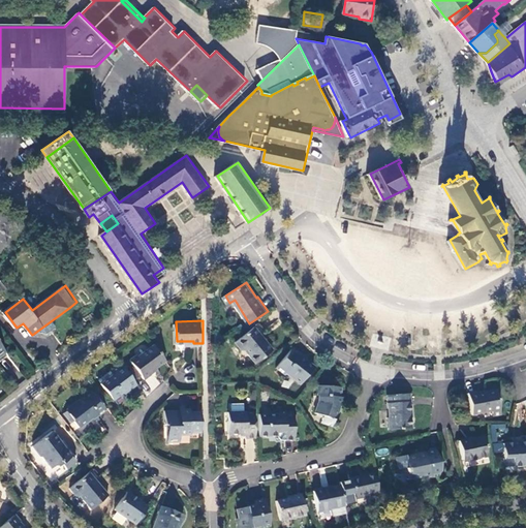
[(260,322),(238,340),(244,348),(247,348),(258,362),(275,348),(264,333),(267,331),(260,322)]
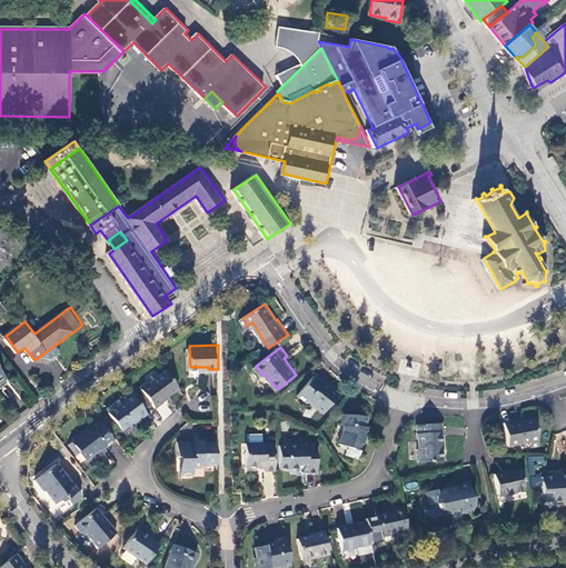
[(162,400),(180,387),(168,370),(150,384),(148,380),(141,387),(156,407),(165,402),(162,400)]
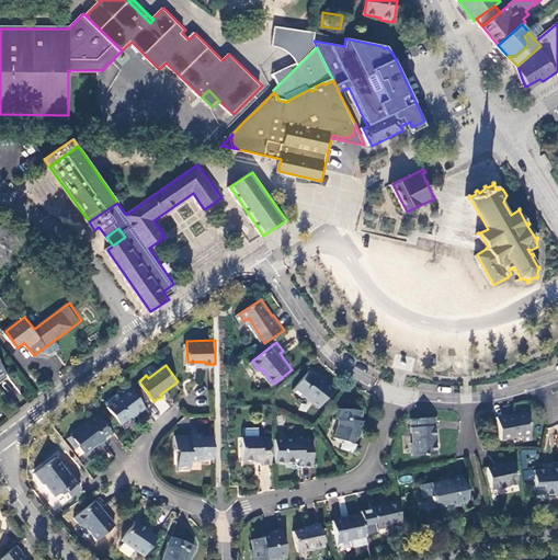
[(314,367),(296,389),(305,396),(307,392),(322,404),(337,387),(322,376),(322,375),(314,367)]
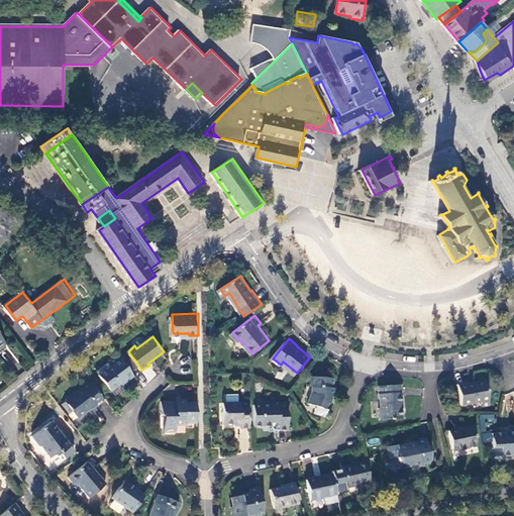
[(130,379),(136,374),(121,353),(113,359),(115,363),(101,373),(113,390),(129,378),(130,379)]
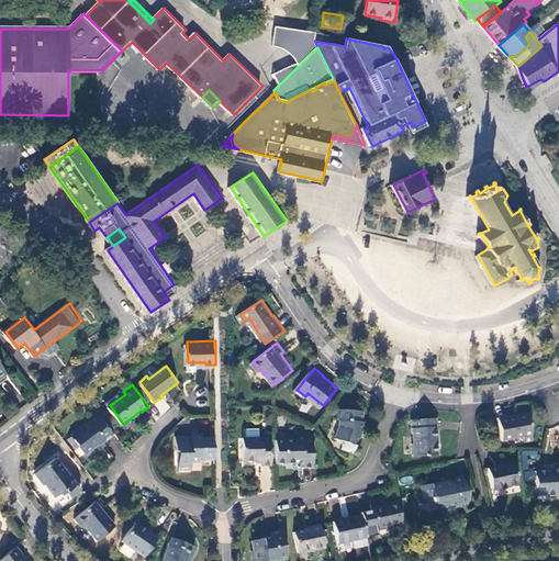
[(365,410),(341,407),(339,419),(343,419),(342,425),(337,437),(349,441),(347,448),(356,450),(364,429),(365,410)]
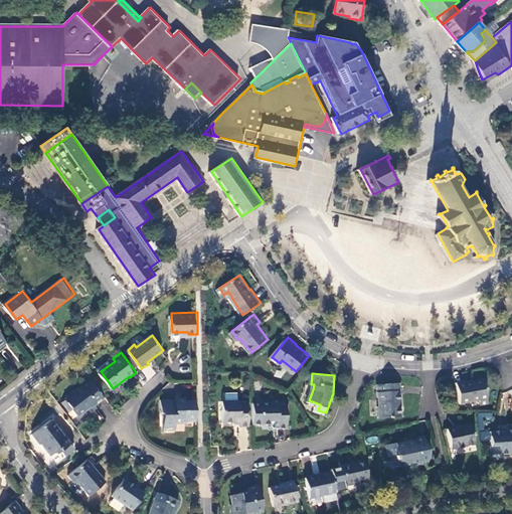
[(107,396),(93,378),(80,388),(79,386),(67,395),(68,397),(74,405),(74,407),(74,408),(78,413),(91,405),(94,406),(98,403),(107,396)]
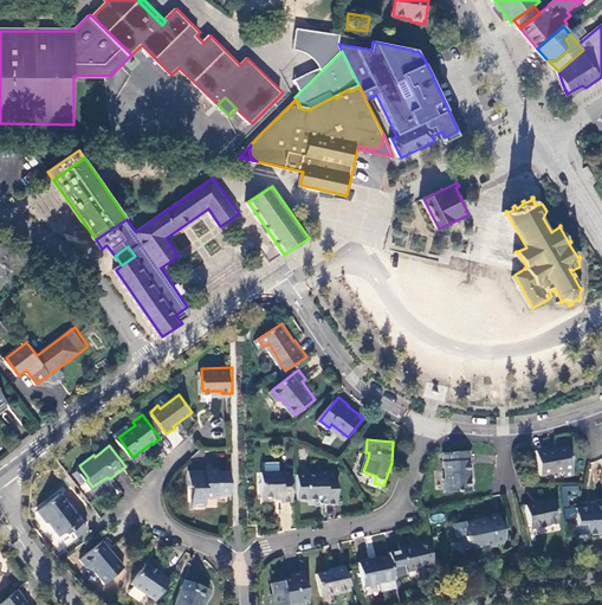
[(576,475),(570,446),(549,450),(549,449),(538,450),(543,476),(565,470),(568,476),(576,475)]
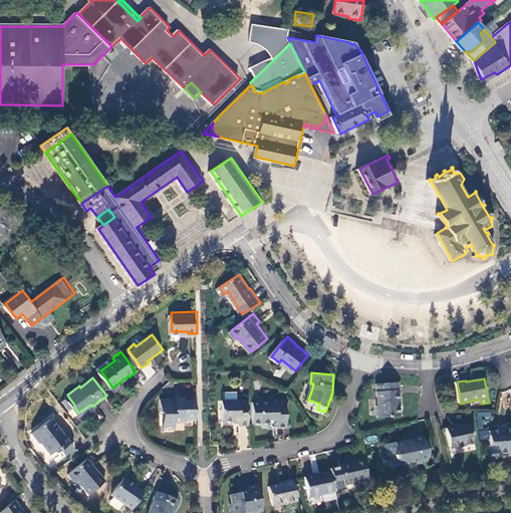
[(401,381),(378,383),(380,405),(379,405),(380,417),(402,415),(400,391),(402,391),(401,381)]
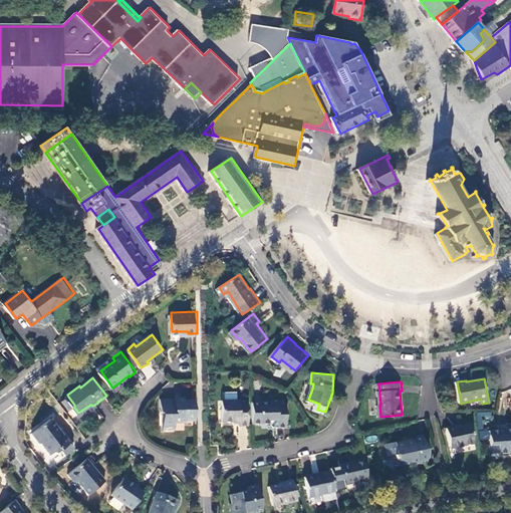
[(251,399),(240,400),(240,392),(228,392),(228,400),(224,400),(225,421),(241,421),(241,425),(251,425),(251,399)]
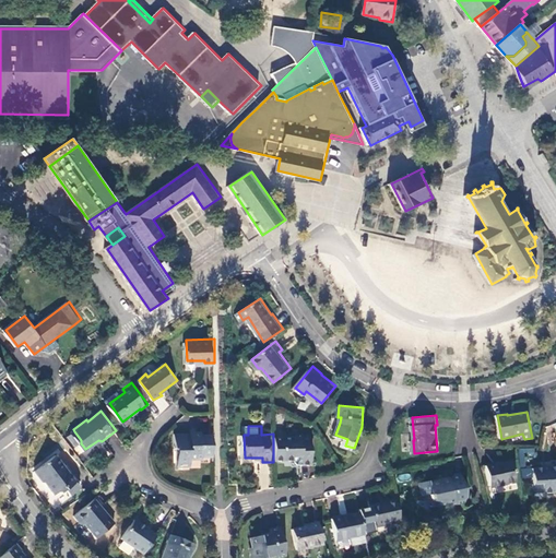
[(203,460),(215,461),(215,432),(204,432),(204,430),(177,431),(177,447),(179,447),(179,461),(192,461),(192,458),(203,456),(203,460)]
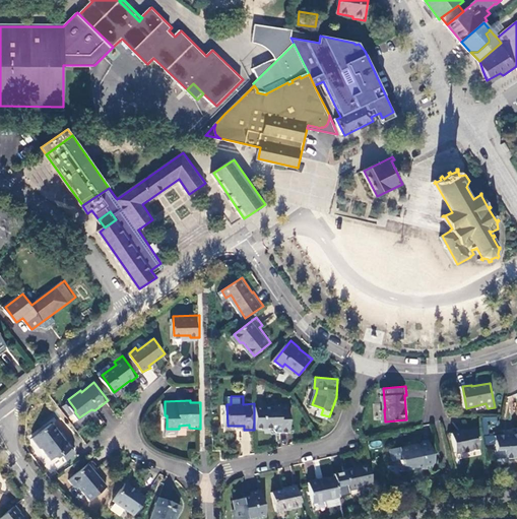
[(71,414),(75,412),(75,411),(75,409),(69,401),(64,404),(71,414)]
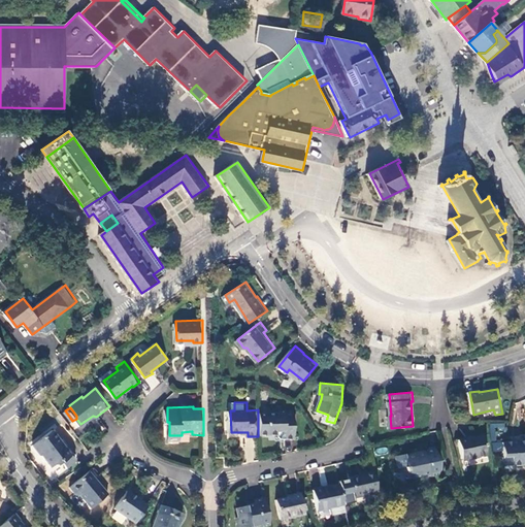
[(296,412),(261,413),(262,434),(286,433),(286,438),(296,438),(296,412)]
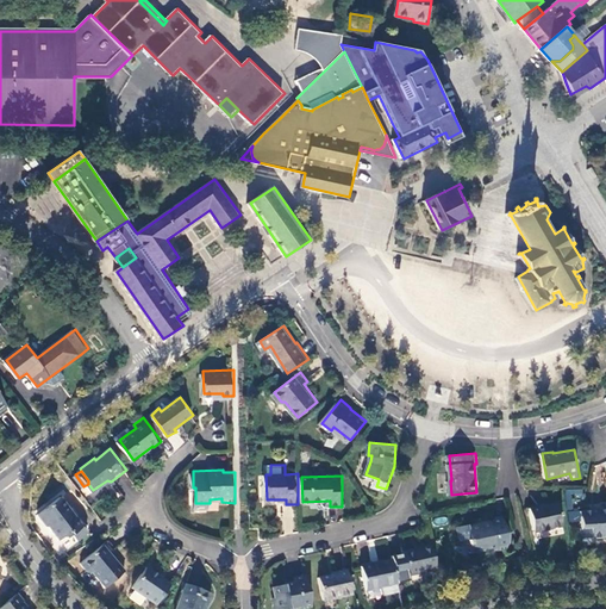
[(86,524),(63,493),(39,510),(49,522),(52,524),(63,538),(74,530),(75,533),(83,526),(86,524)]
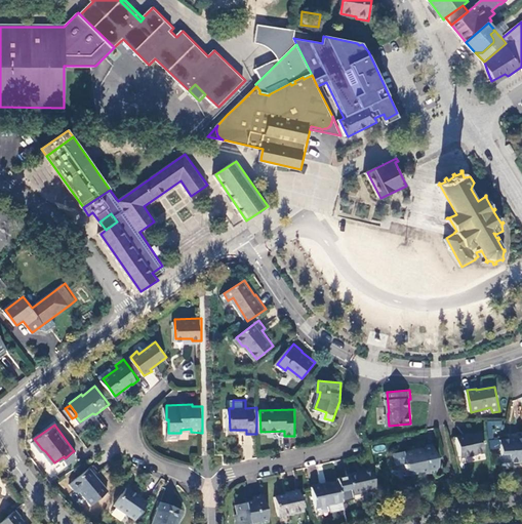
[(512,462),(521,461),(521,432),(511,433),(511,439),(503,440),(503,455),(511,454),(512,462)]
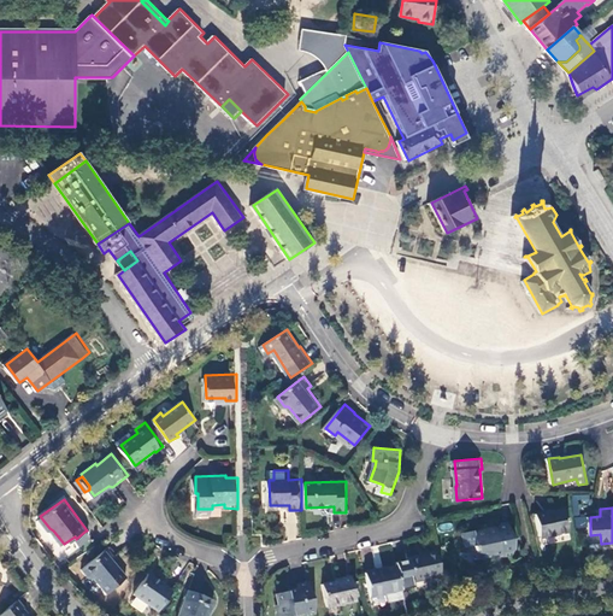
[(571,532),(566,509),(549,512),(549,511),(538,514),(543,537),(571,532)]
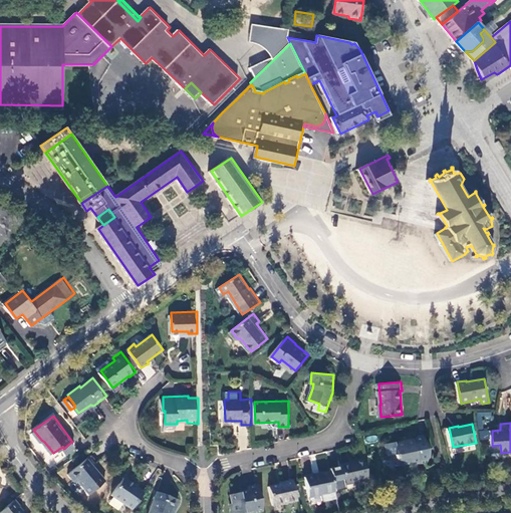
[(409,440),(397,442),(397,441),(389,443),(390,451),(390,452),(397,450),(399,452),(400,458),(401,465),(413,462),(414,464),(420,462),(421,463),(432,461),(427,436),(416,438),(417,440),(409,441),(409,440)]
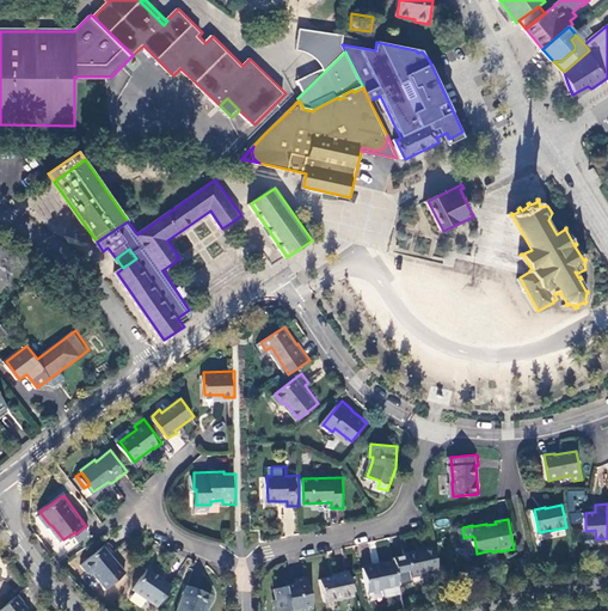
[(84,527),(75,535),(79,539),(87,533),(84,527)]
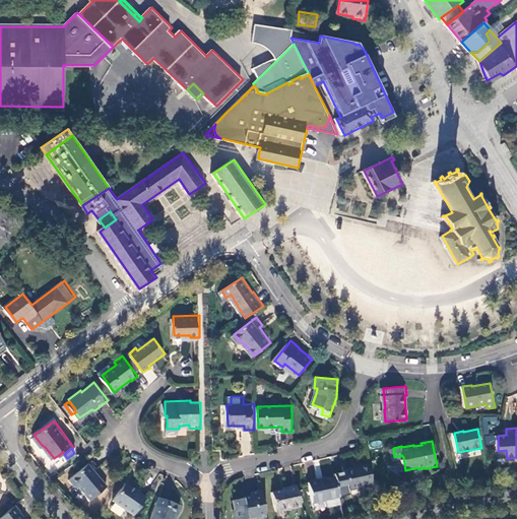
[(498,459),(507,458),(506,450),(498,451),(497,450),(498,459)]
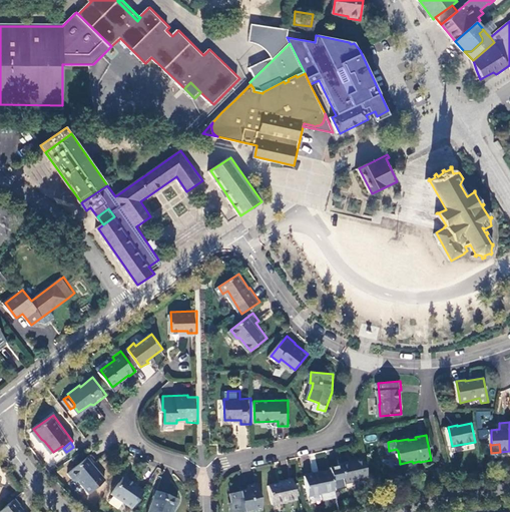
[(389,458),(399,457),(398,451),(396,449),(389,451),(389,450),(387,450),(389,458)]
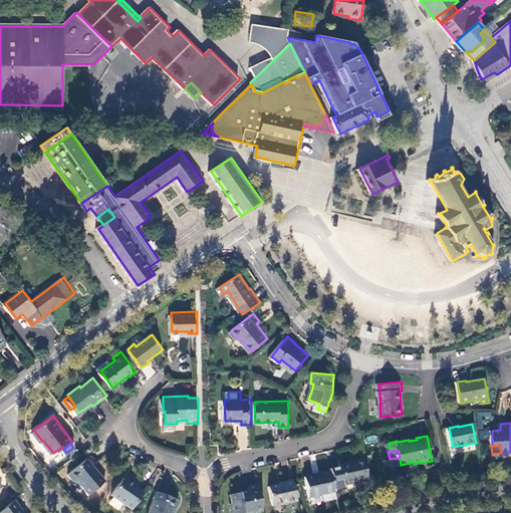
[(90,493),(107,479),(96,465),(99,462),(92,454),(70,472),(76,479),(80,480),(90,493)]
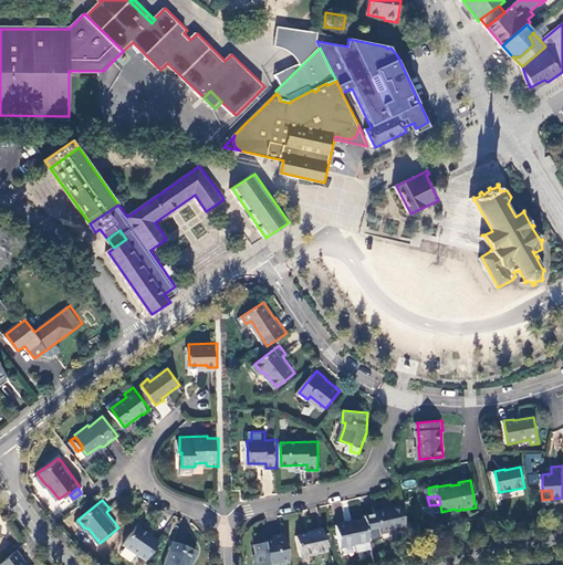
[(381,532),(408,526),(404,504),(393,508),(393,509),(377,512),(381,532)]
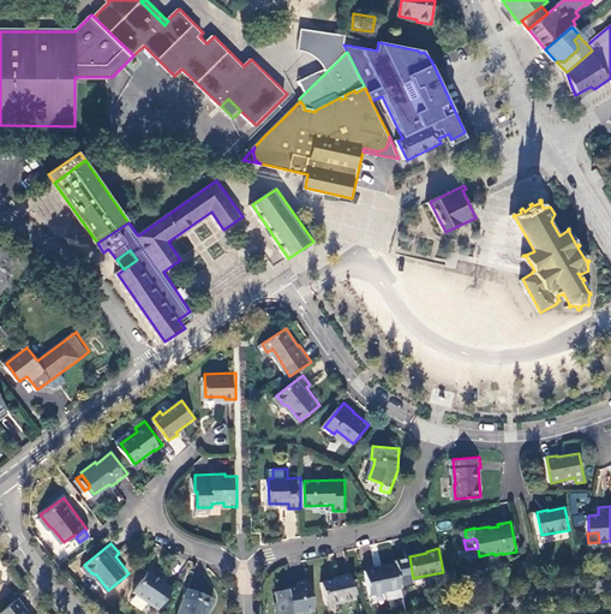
[(371,595),(402,588),(399,564),(366,571),(371,595)]
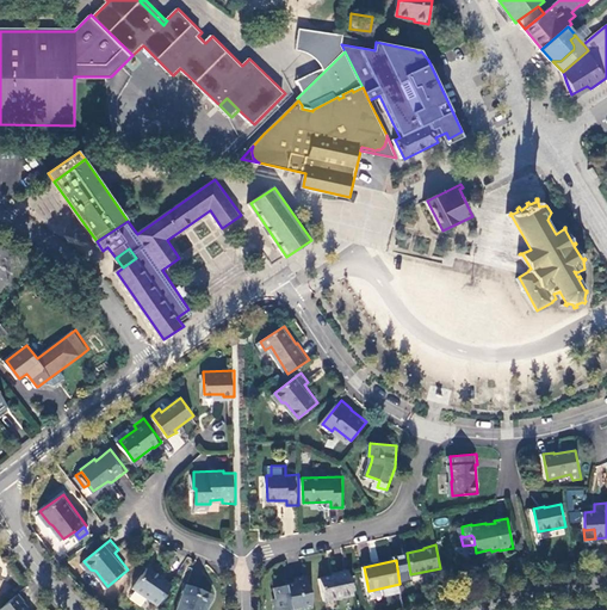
[(158,572),(147,565),(132,586),(158,603),(172,583),(163,577),(158,572)]
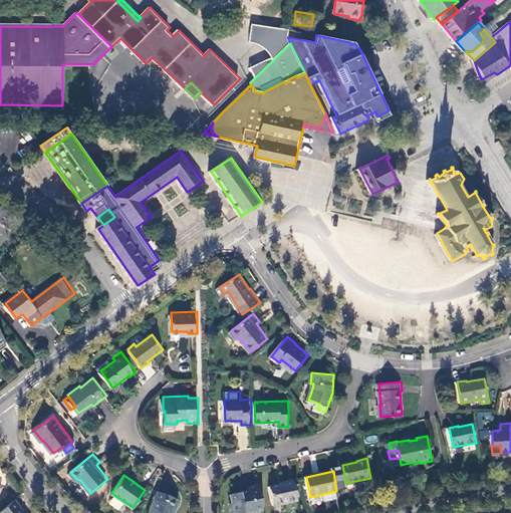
[(275,504),(298,500),(295,479),(285,481),(286,483),(271,485),(275,504)]
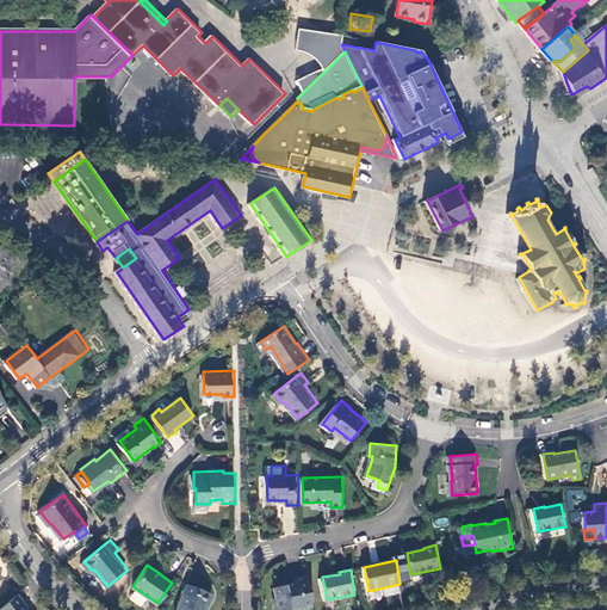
[(304,609),(315,607),(309,577),(297,578),(298,583),(278,586),(279,596),(277,597),(279,609),(303,605),(304,609)]
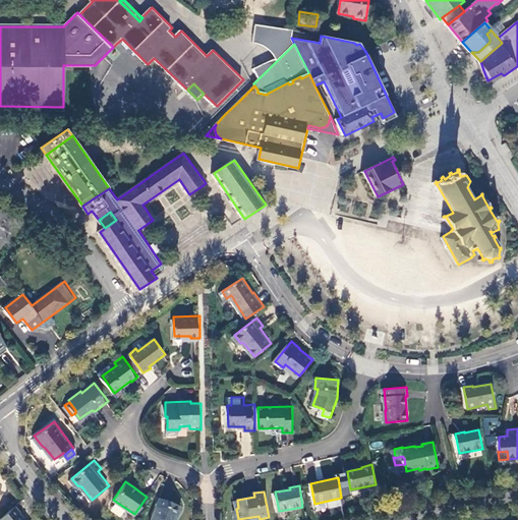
[(182,504),(161,497),(152,519),(173,519),(176,514),(178,515),(182,504)]
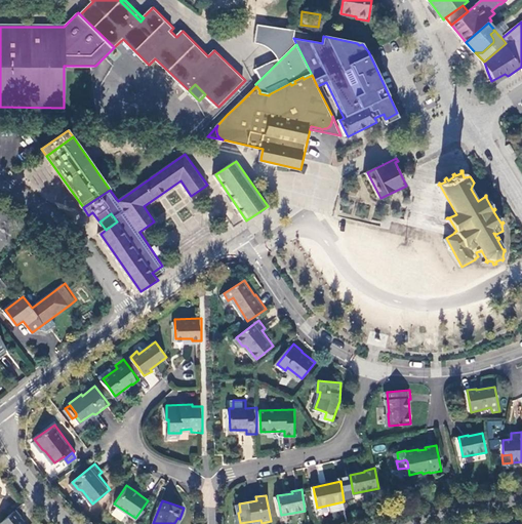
[(24,515),(17,508),(1,522),(2,523),(28,523),(22,517),(24,515)]
